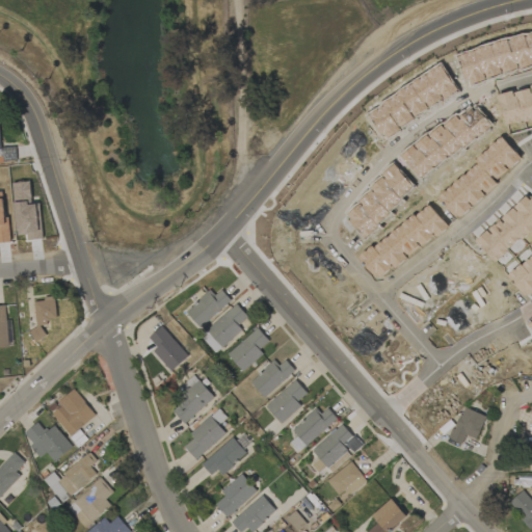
[(504,125),(531,117),(531,85),(530,86),(530,87),(498,95),(504,125)]
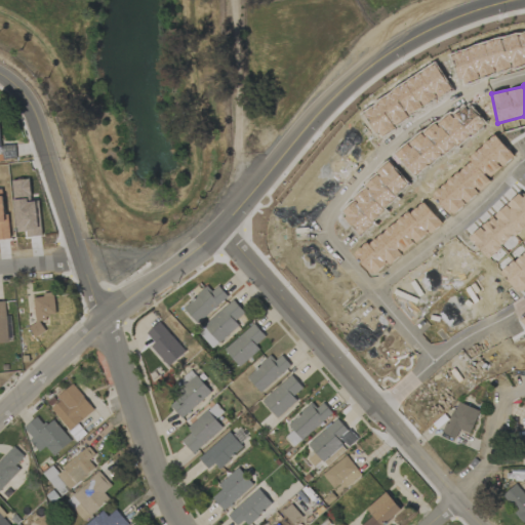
[(1,147),(0,138),(0,158),(15,157),(14,146),(1,147)]
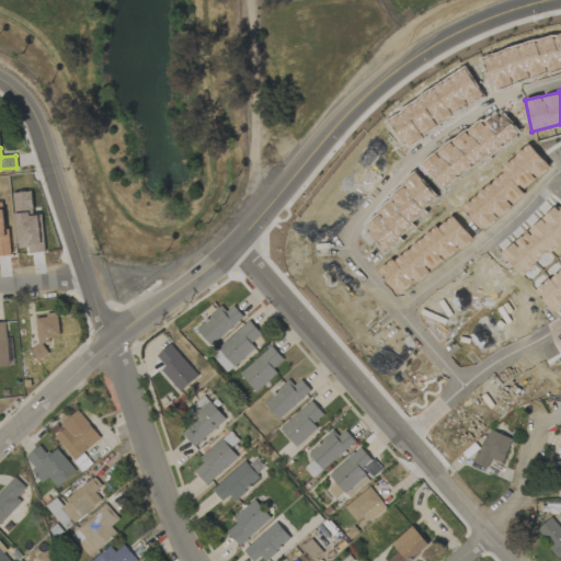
[(16,249),(27,248),(29,253),(44,252),(42,215),(33,216),(32,192),(13,193),(16,249)]
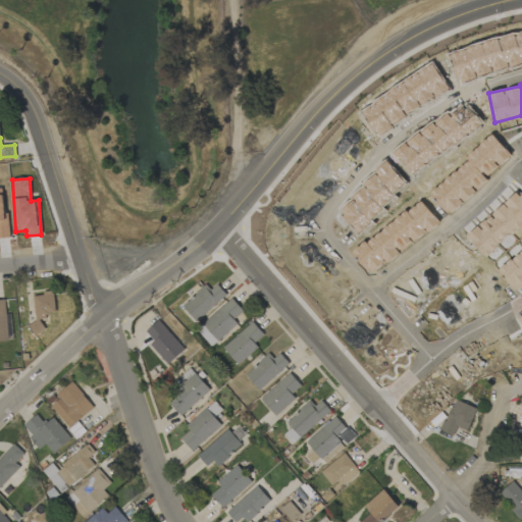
[(0,238),(9,238),(8,212),(3,213),(2,189),(0,189),(0,238)]
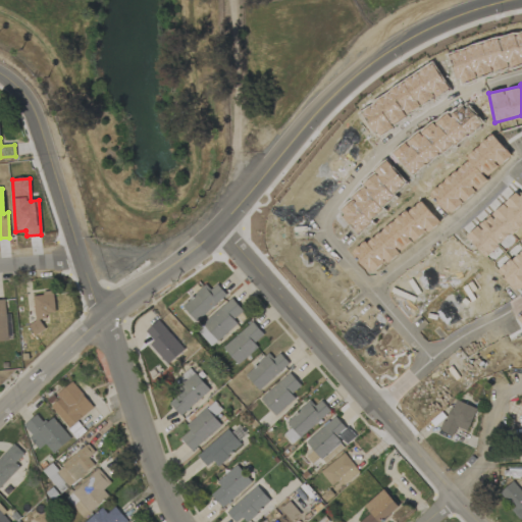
[(467,238),(485,258),(521,223),(521,196),(517,191),(467,238)]
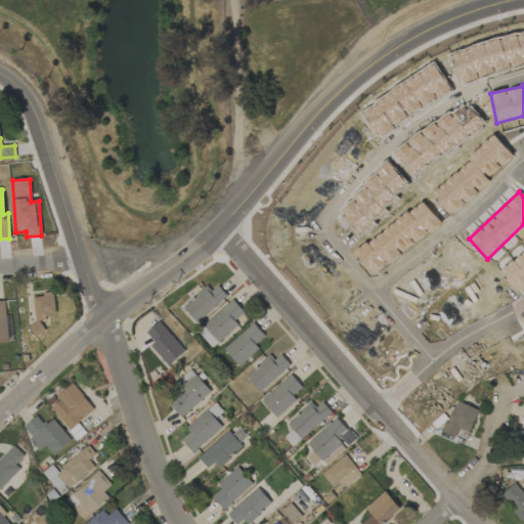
[(523,251),(500,274),(520,295),(523,290),(523,251)]
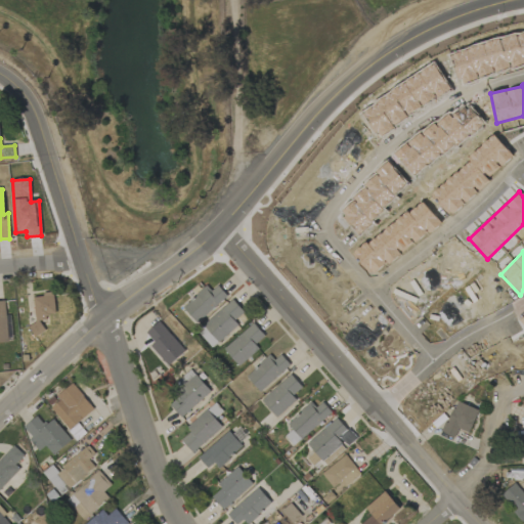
[(217,285),(211,291),(206,286),(183,308),(198,323),(227,295),(217,285)]
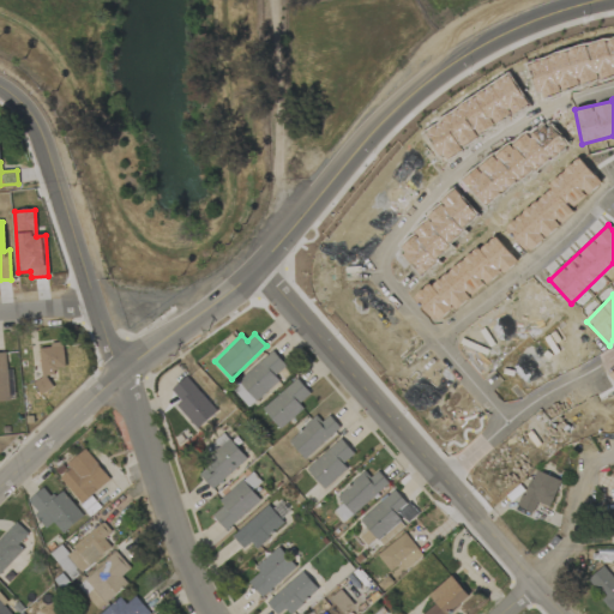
[(38,347),(42,380),(37,380),(38,392),(49,391),(48,373),(65,371),(62,344),(38,347)]
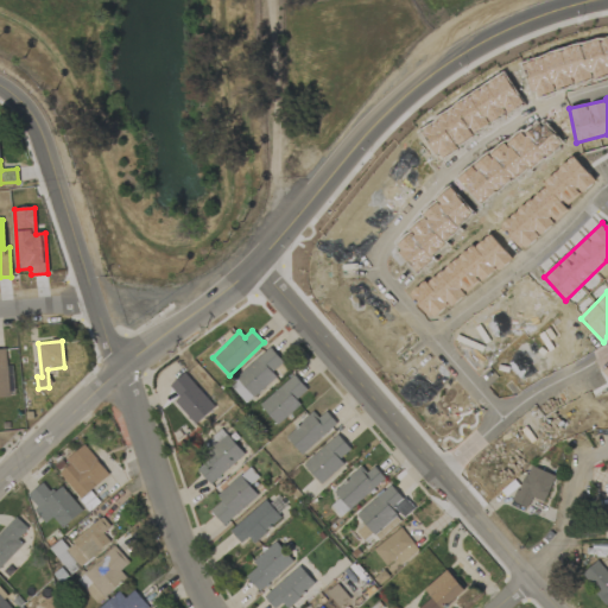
[(246,404),(276,377),(272,372),(283,362),(270,347),(228,385),(246,404)]
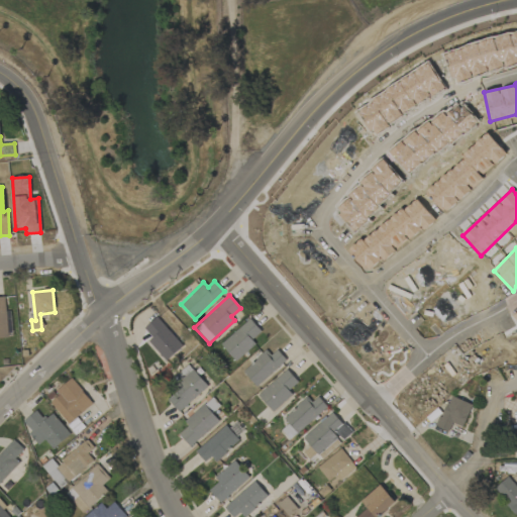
[(152,337),(148,341),(166,362),(183,346),(157,317),(143,328),(152,337)]
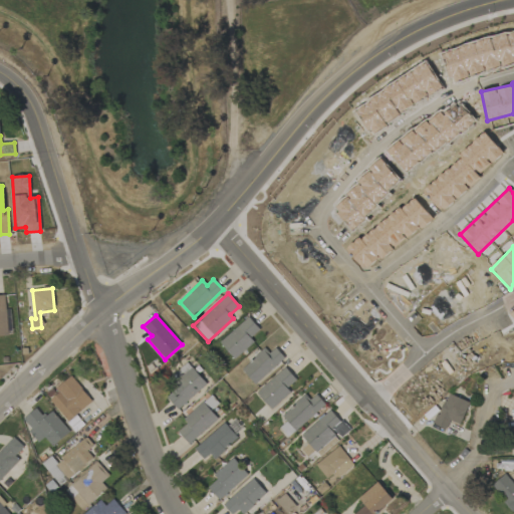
[(250,338),(260,329),(248,316),(219,342),(234,359),(254,341),(250,338)]
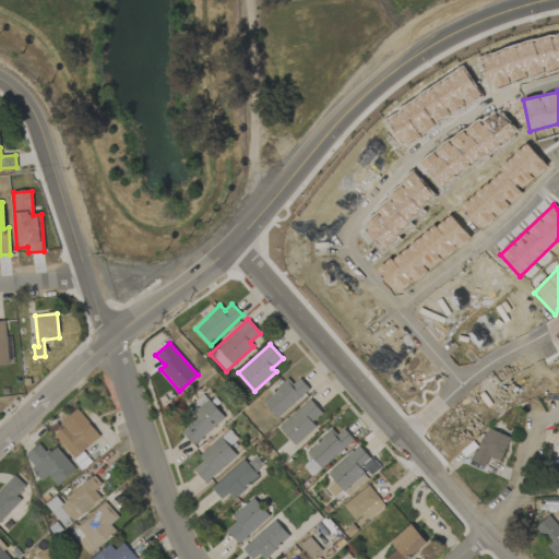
[(277,418),(309,389),(299,379),(293,384),(287,379),(262,402),(277,418)]
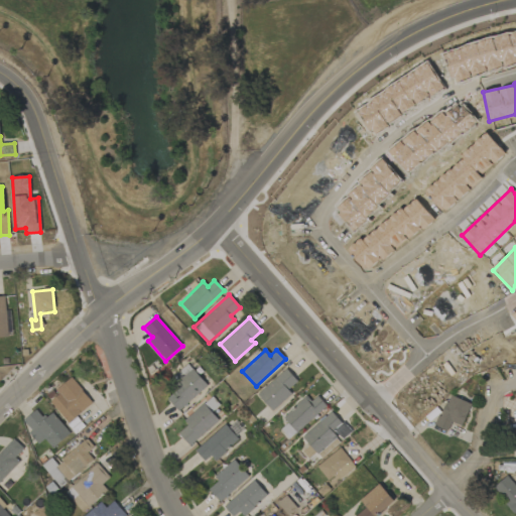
[(207,385),(187,364),(172,378),(179,385),(165,398),(178,411),(207,385)]
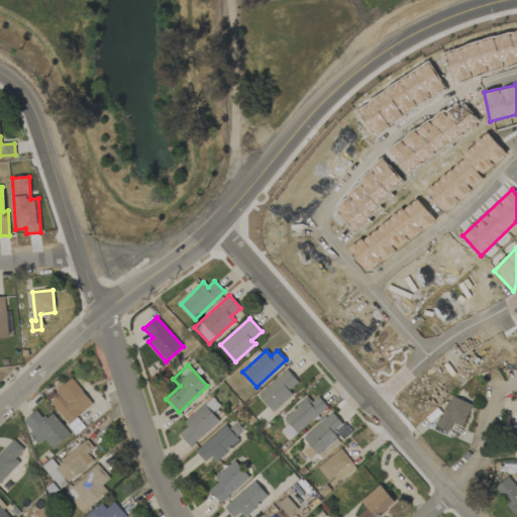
[(273,412),(293,394),(289,391),(298,382),(286,370),(257,396),(273,412)]
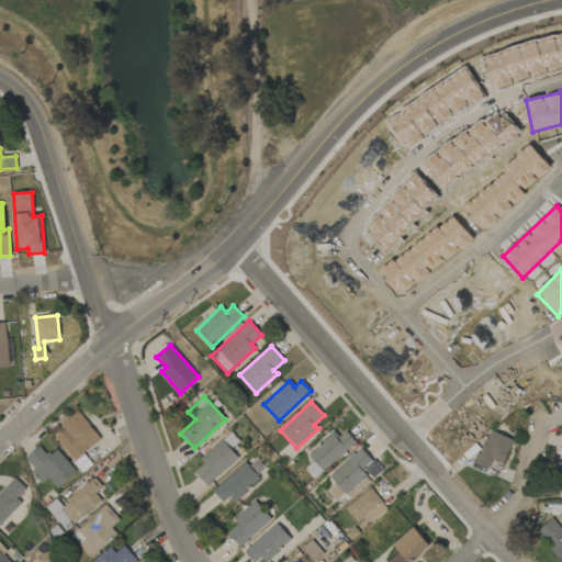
[(60,426),(64,429),(54,438),(75,461),(101,438),(77,412),(60,426)]
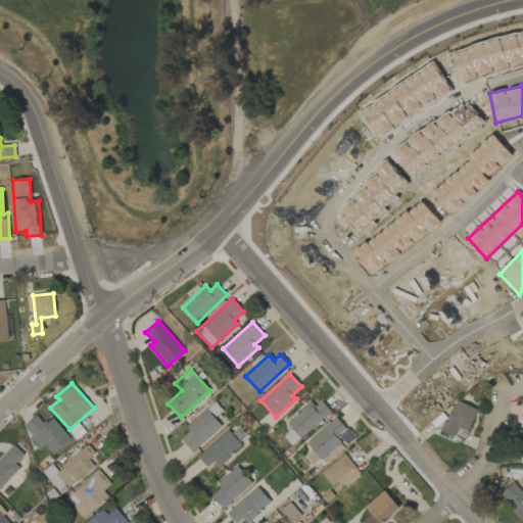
[(291,428),(285,435),(294,445),(330,411),(318,397),(288,424),(291,428)]
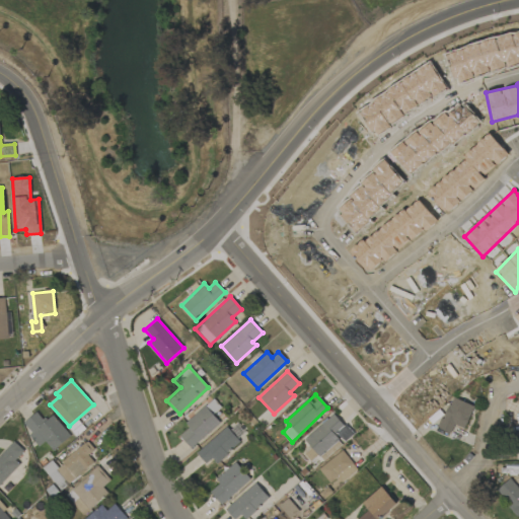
[(439,429),(450,433),(453,425),(465,429),(473,405),(450,397),(439,429)]
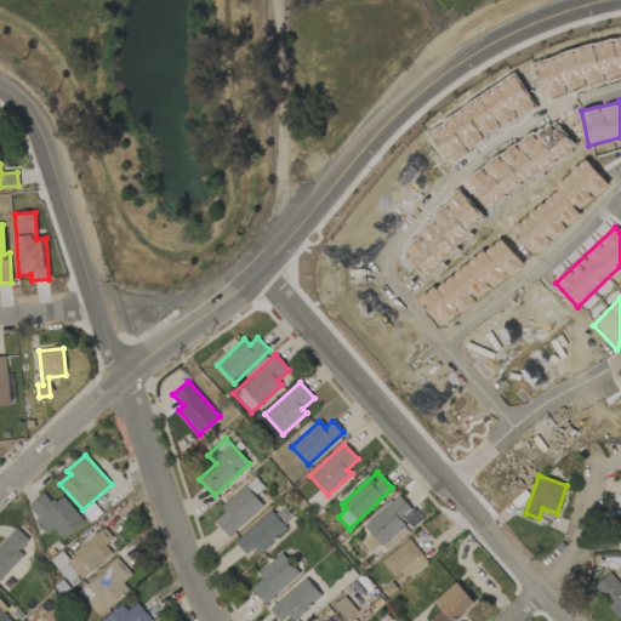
[(226,511),(215,522),(228,536),(262,505),(254,496),(265,488),(255,477),(222,506),(226,511)]
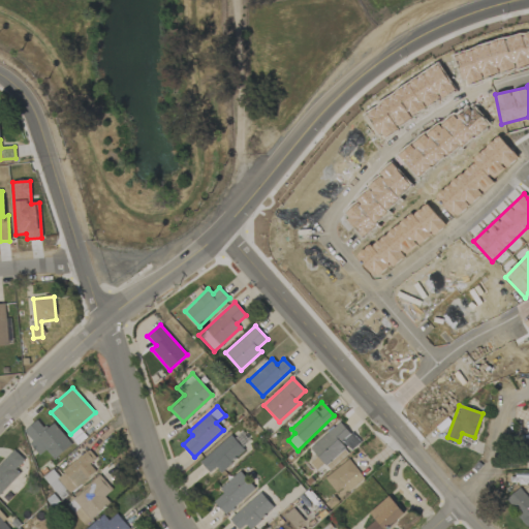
[(53,423),(44,429),(37,419),(24,431),(32,441),(29,443),(38,455),(45,449),(54,460),(71,444),(53,423)]
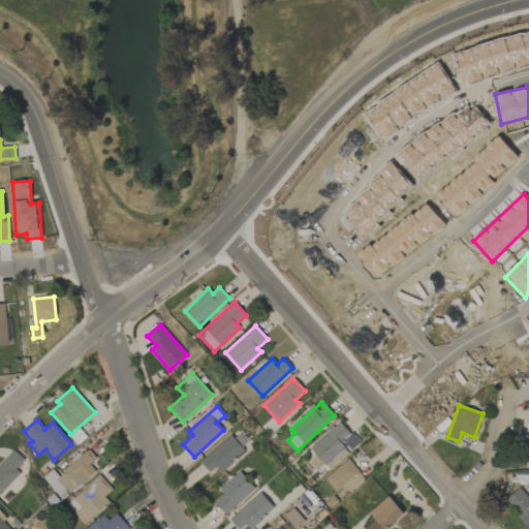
[(310,448),(325,465),(347,445),(351,450),(360,443),(339,421),(310,448)]
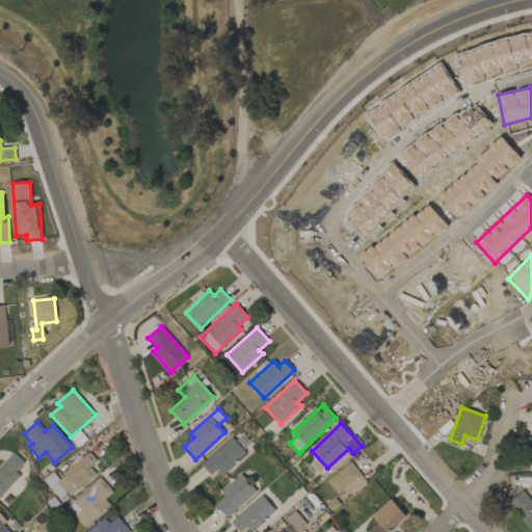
[(211,476),(217,470),(221,475),(246,453),(232,437),(201,464),(211,476)]
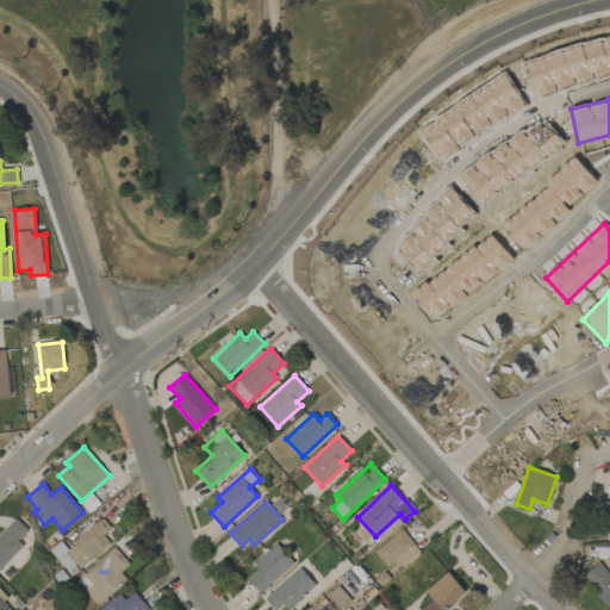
[(0,534),(0,570),(23,546),(18,541),(29,530),(16,518),(0,534)]
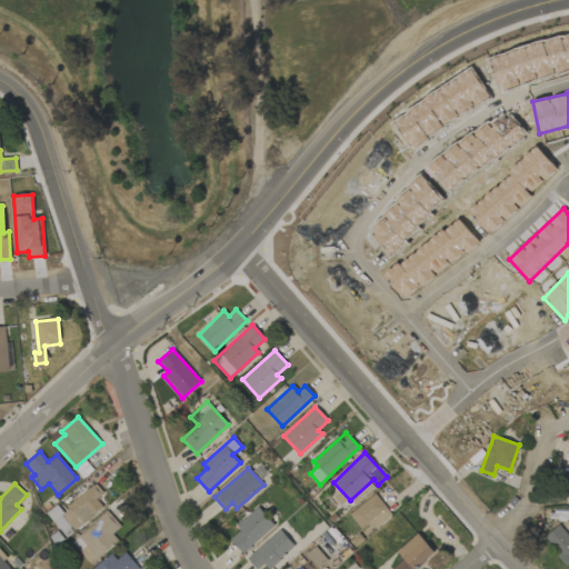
[(59,512),(51,518),(66,537),(103,508),(97,498),(103,493),(97,485),(59,512)]
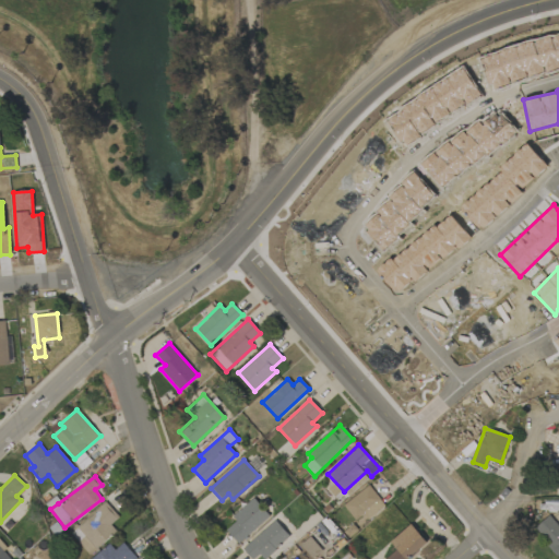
[(384,506),(368,485),(343,506),(355,520),(363,513),(368,520),(384,506)]
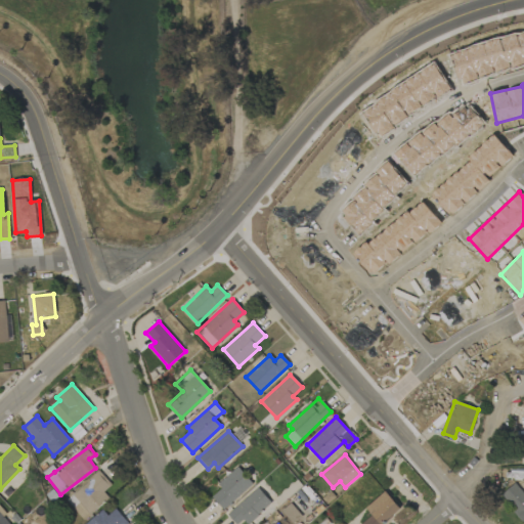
[(218,484),(221,488),(212,497),(223,510),(252,483),(236,467),(218,484)]
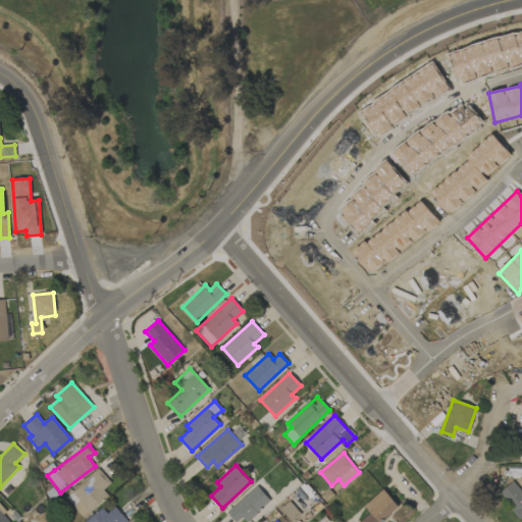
[(111,483),(98,469),(66,500),(85,519),(108,496),(103,490),(111,483)]
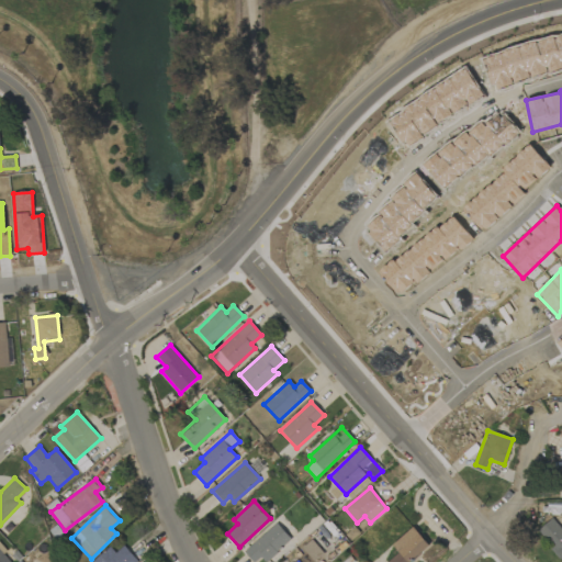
[(537,531),(561,559),(561,529),(552,518),(537,531)]
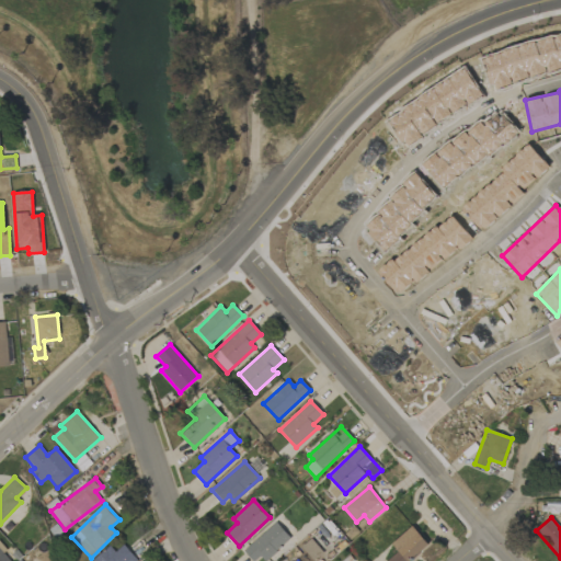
[(251,560),(254,560),(261,557),(264,560),(290,540),(277,523),(242,549),(251,560)]
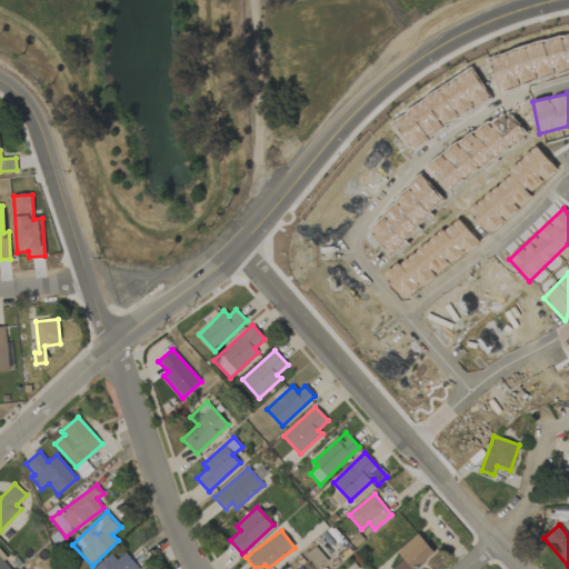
[(415,568),(435,553),(418,533),(398,550),(405,559),(391,568),(415,568)]
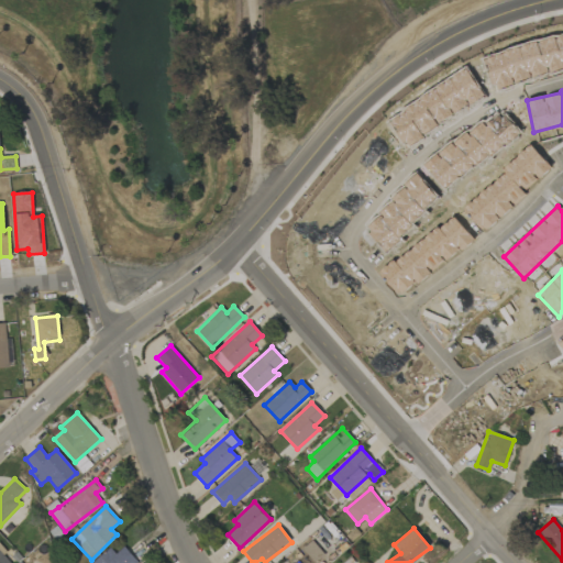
[(116,554),(110,548),(92,562),(136,562),(138,562),(124,547),(116,554)]
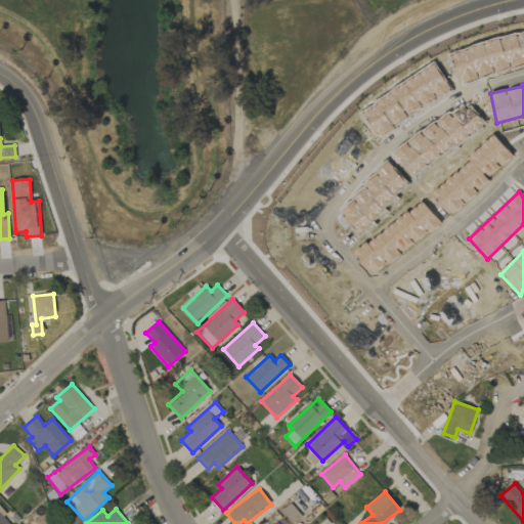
[(0,523),(8,523),(0,513),(0,523)]
